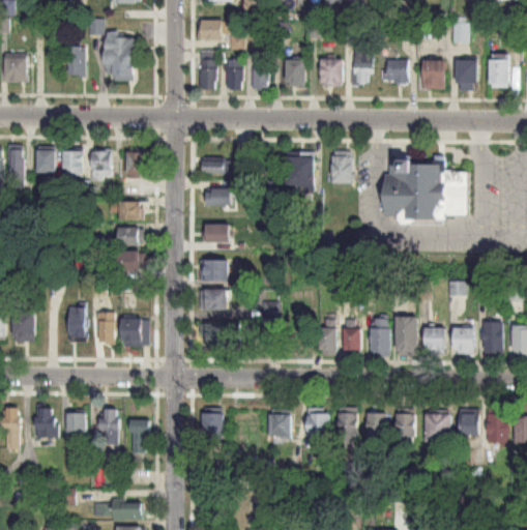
[(266,17),(265,0),(242,0),(243,17),(266,17)]
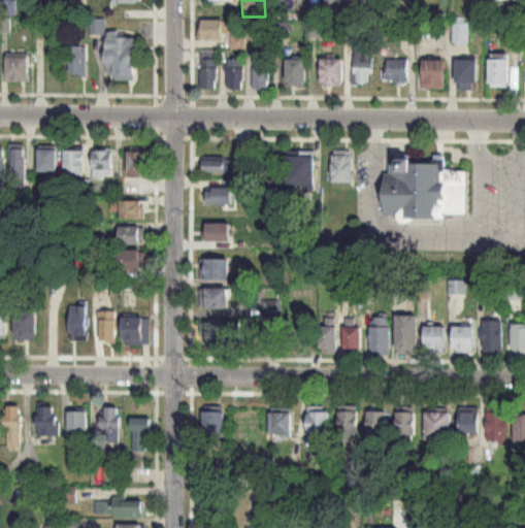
[(198,39),(221,39),(221,20),(198,20),(198,39)]
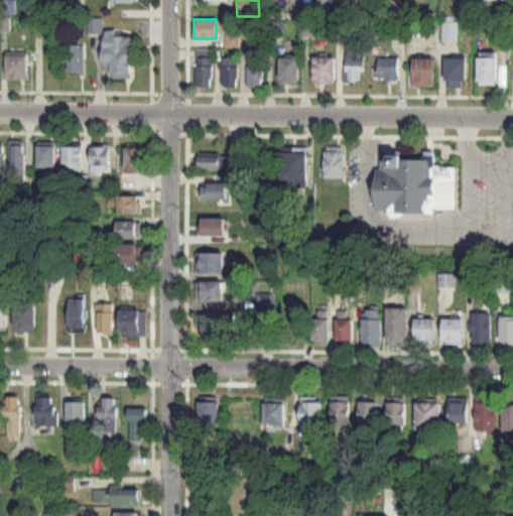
[(456,21),(440,21),(440,41),(456,41),(456,21)]
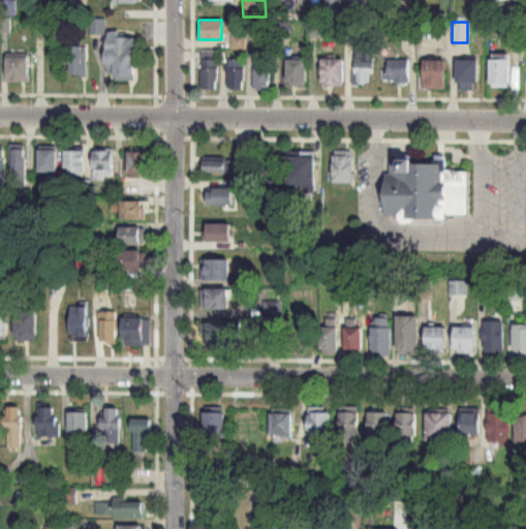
[(228,48),(243,48),(243,34),(228,34),(228,48)]
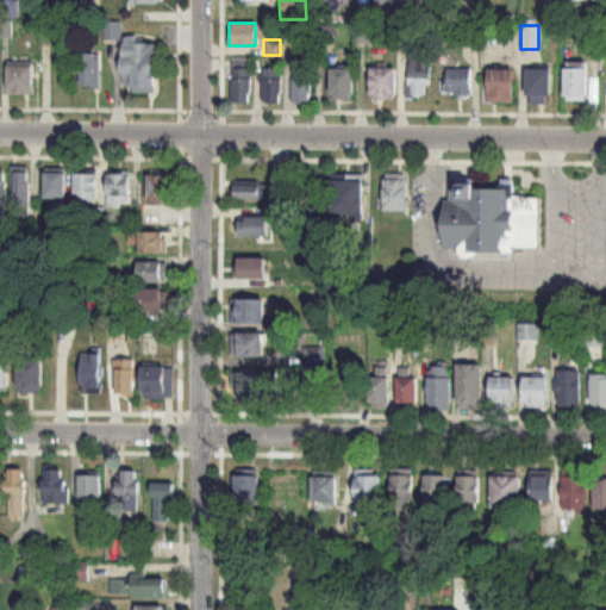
[(151,89),(151,42),(118,42),(118,89),(151,89)]
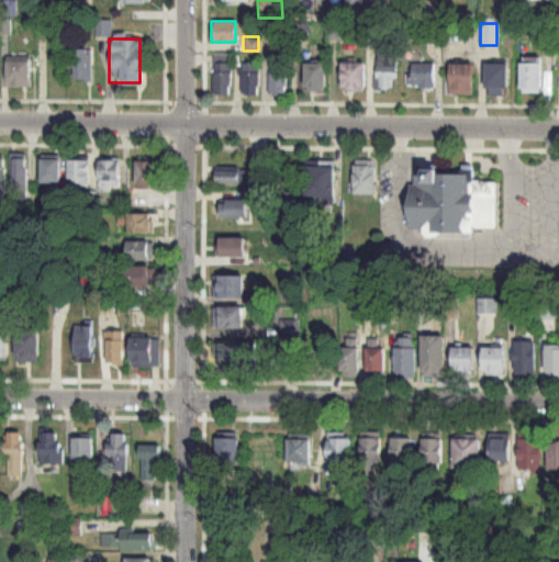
[(71,48),(71,79),(88,79),(88,48),(71,48)]
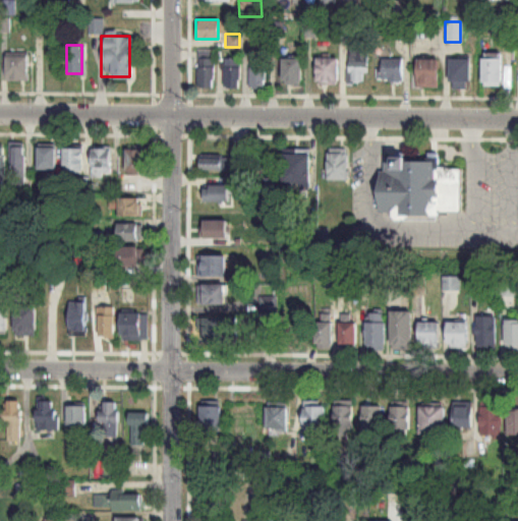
[(346,82),(364,82),(364,50),(346,50),(346,82)]
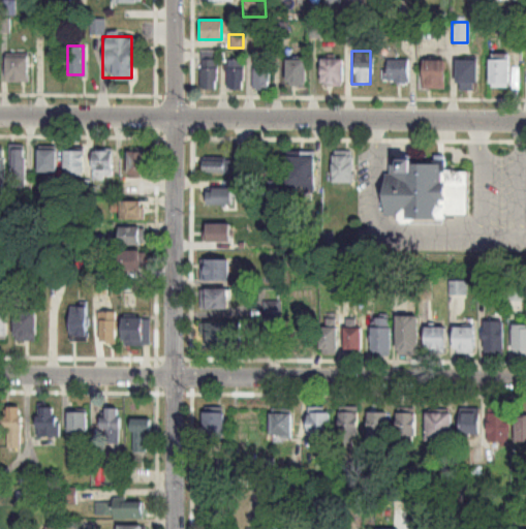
[(26,57),(2,57),(2,82),(26,82),(26,57)]
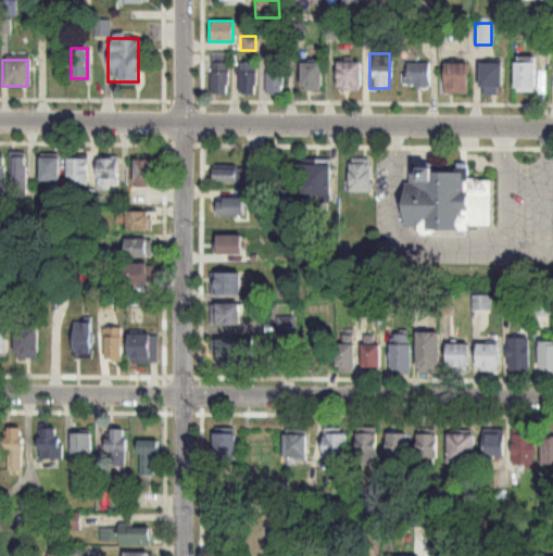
[(513,91),(533,91),(533,61),(513,61),(513,91)]
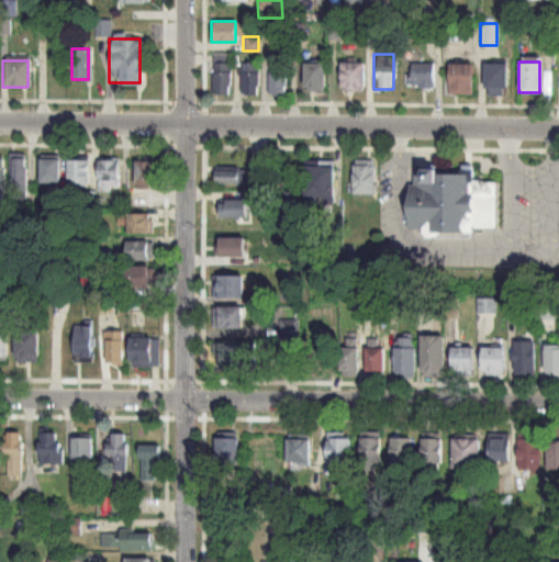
[(228,63),(211,63),(211,94),(228,94),(228,63)]
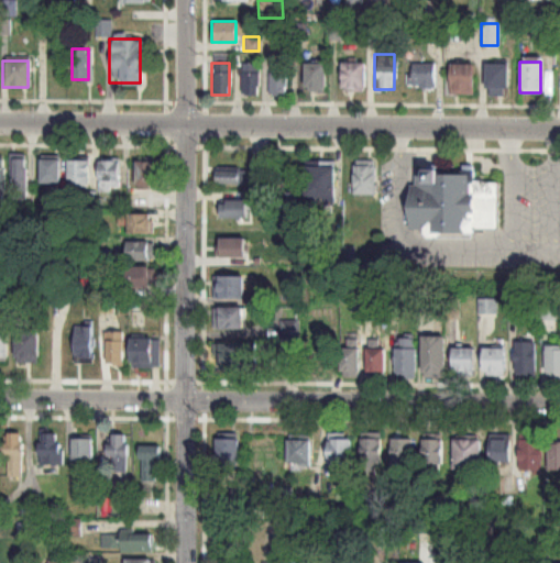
[(239,96),(256,96),(256,63),(239,63),(239,96)]
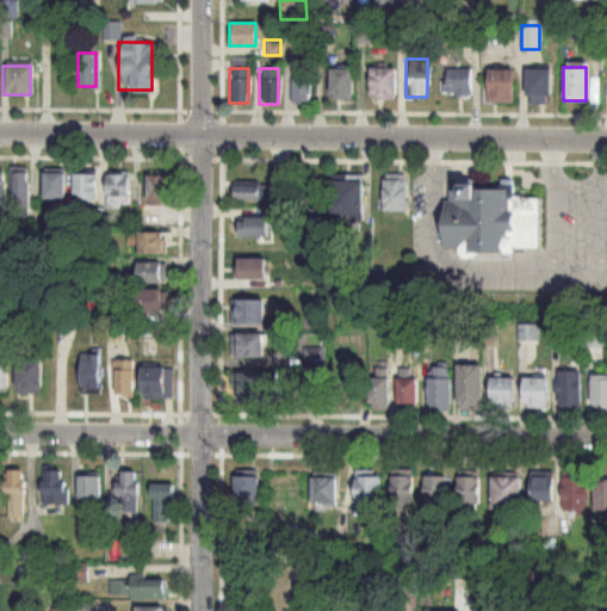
[(328,68),(328,98),(351,98),(351,68),(328,68)]
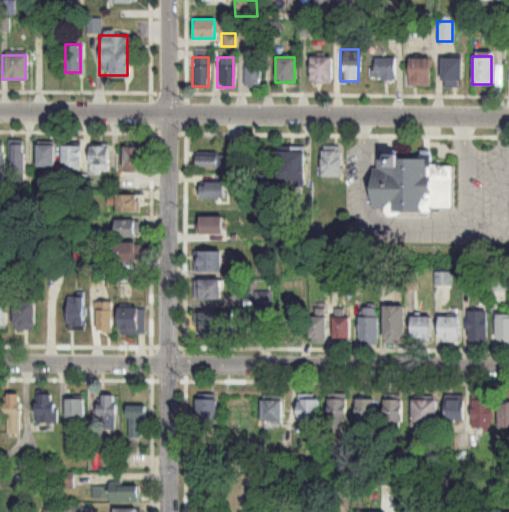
[(329,83),(329,57),(309,57),(309,83),(329,83)]
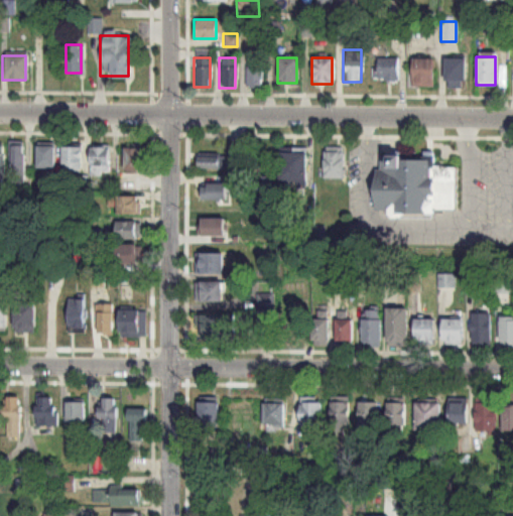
[(244,87),(259,87),(259,58),(244,58),(244,87)]
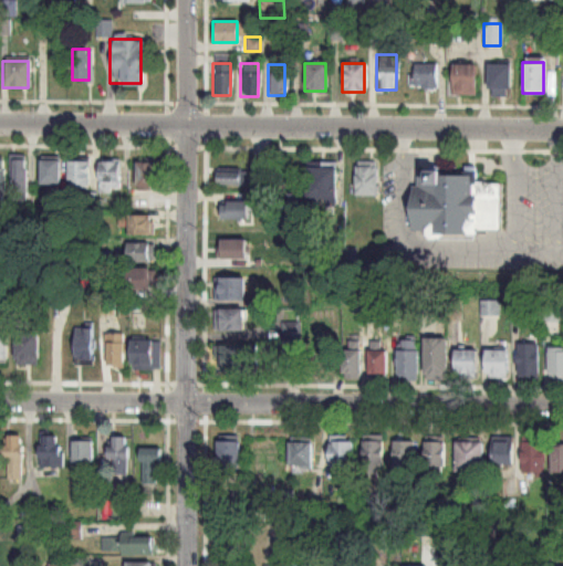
[(434,64),(409,64),(409,87),(434,87),(434,64)]
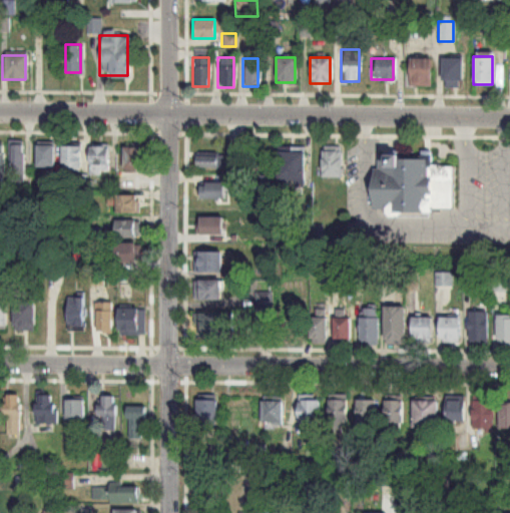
[(429,58),(409,58),(409,86),(429,86),(429,58)]
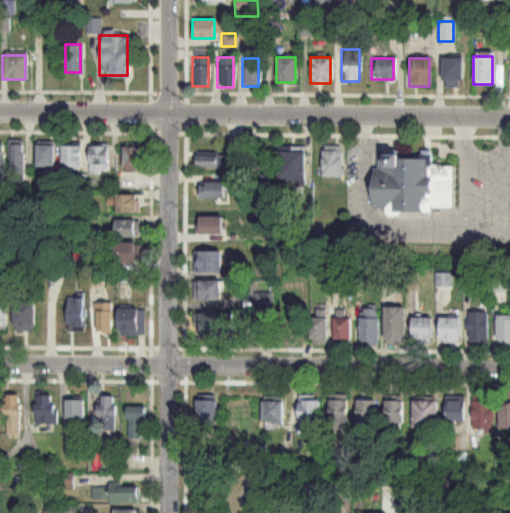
[(440,81),(461,81),(461,58),(440,58),(440,81)]
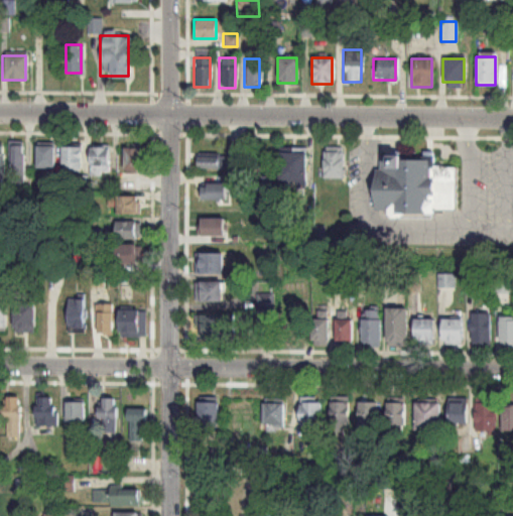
[(22,176),(22,145),(9,145),(9,176),(22,176)]
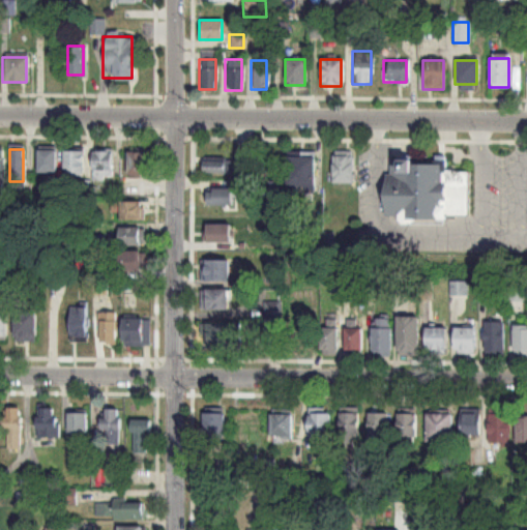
[(36,174),(54,174),(54,150),(35,150),(36,174)]
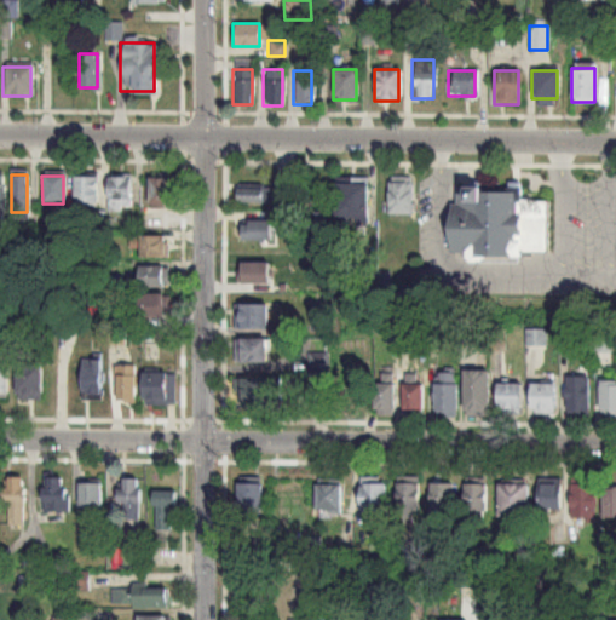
[(95,177),(73,177),(73,208),(95,208),(95,177)]
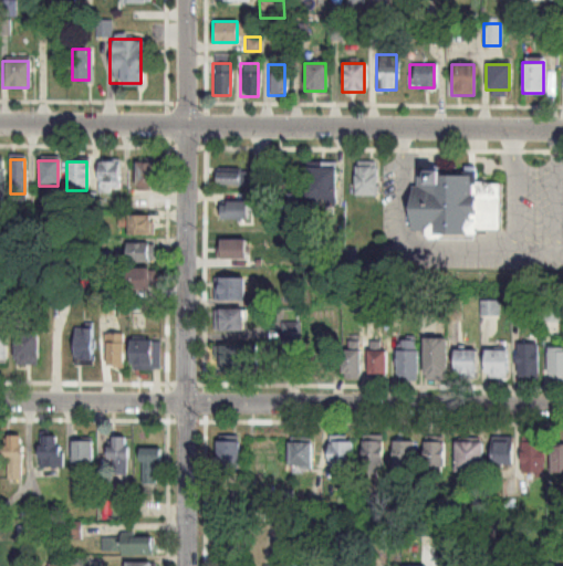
[(97,194),(117,194),(117,161),(97,161),(97,194)]
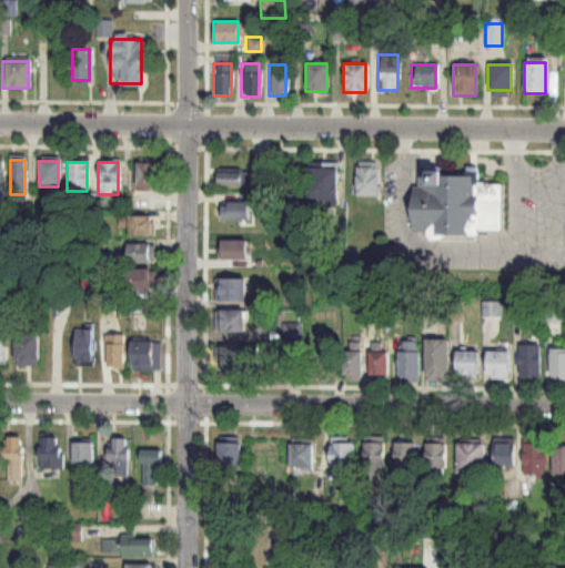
[(134,189),(159,189),(159,163),(134,163),(134,189)]
